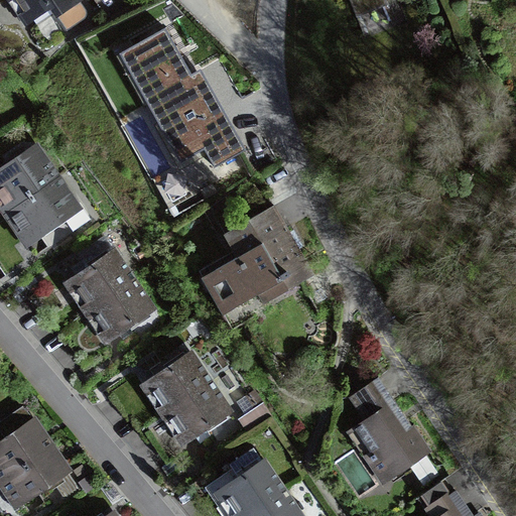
[(9,0),(24,21),(42,9),(47,17),(73,0),(9,0)]
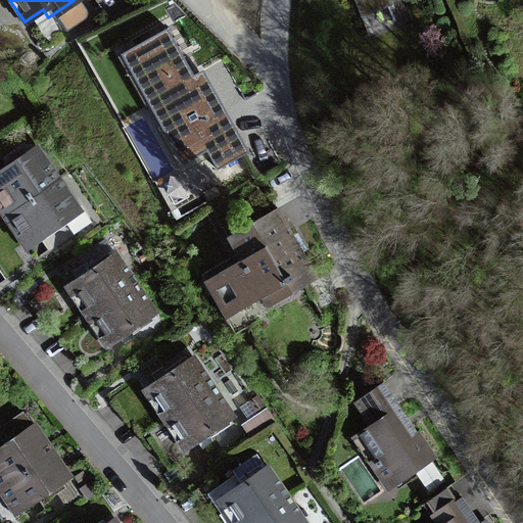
[(359,0),(371,31),(395,20),(387,0),(359,0)]
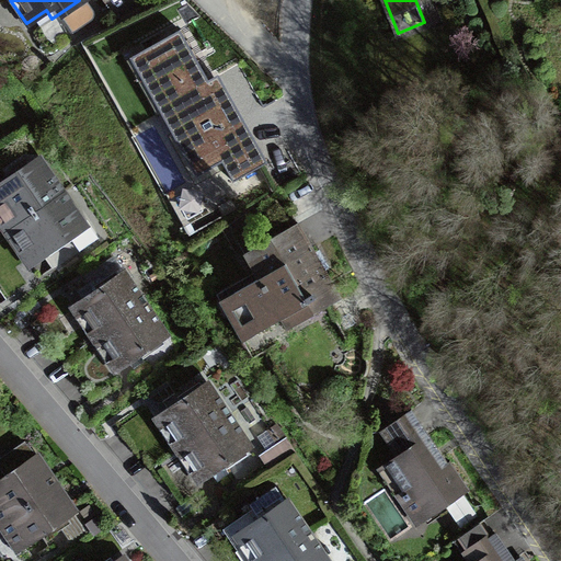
[(233,181),(264,163),(216,76),(208,80),(180,30),(133,56),(198,174),(222,161),(233,181)]
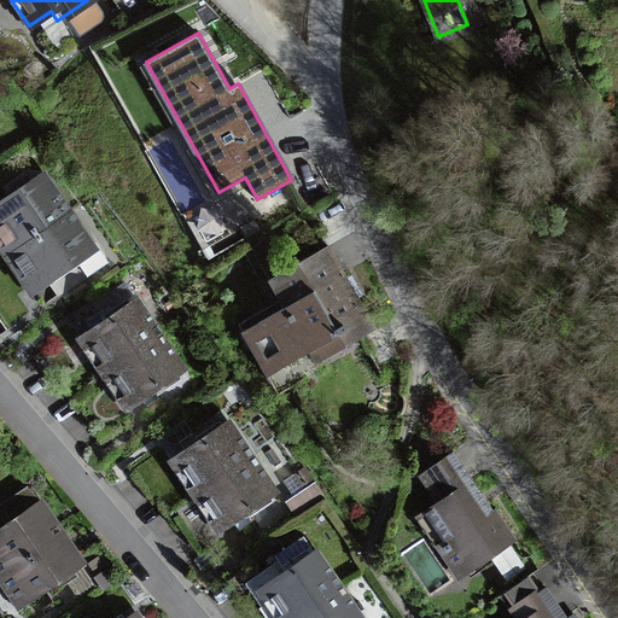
[(0,232),(12,250),(66,214),(44,180),(16,199),(3,209),(0,210),(0,232)]
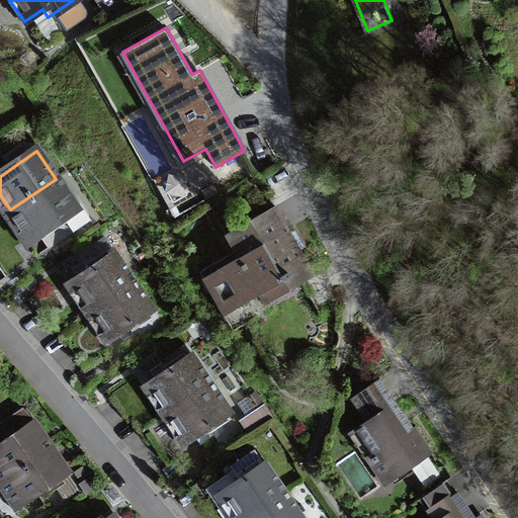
[(0,156),(0,172),(2,175),(13,167),(4,154),(0,156)]
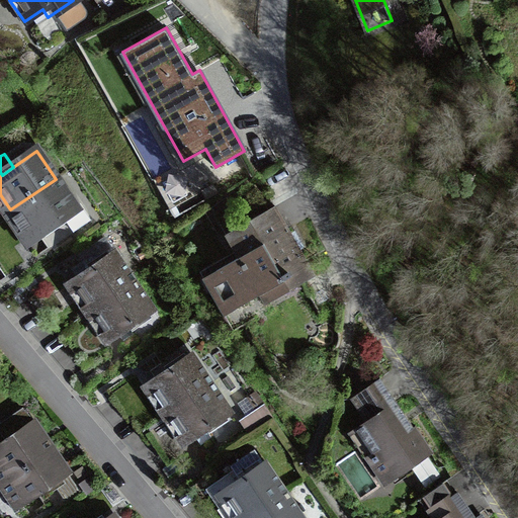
[(74,206),(56,179),(10,209),(28,238),(39,231),(51,223),(62,214),(73,232),(91,220),(80,202),(74,206)]
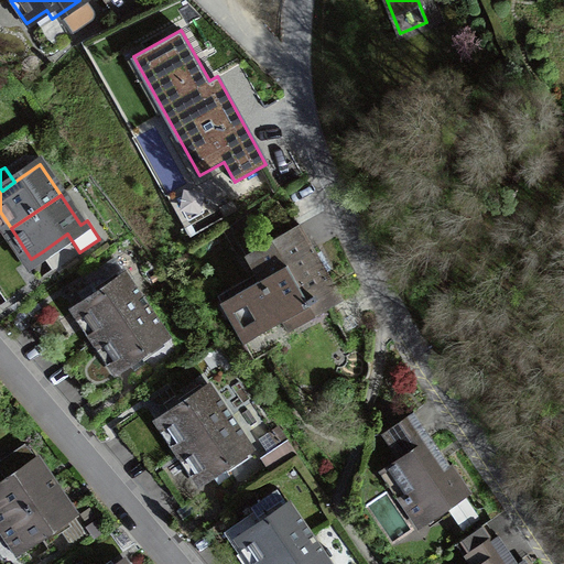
[(236,293),(259,334),(317,301),(323,312),(343,300),(300,224),(246,255),(259,280),(236,293)]
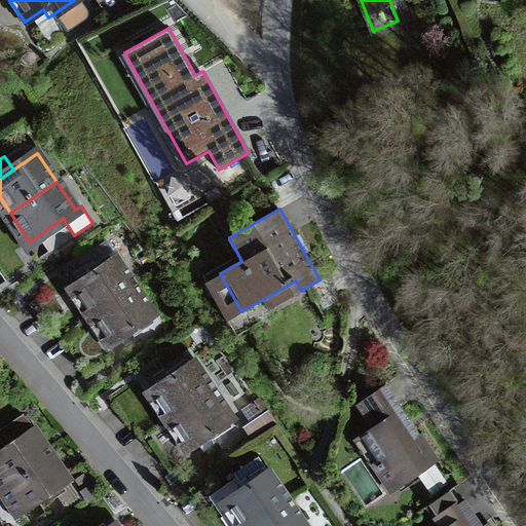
[(51,226),(40,234),(49,248),(61,239),(51,226)]
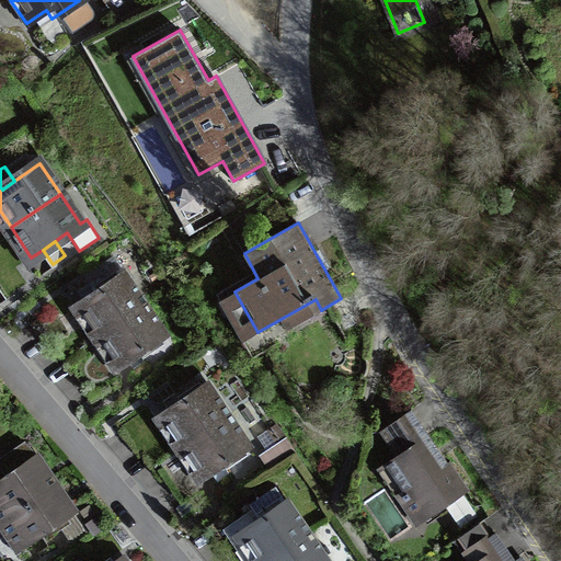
[(91,340),(144,305),(124,275),(98,292),(86,300),(72,309),(90,333),(88,335),(91,340)]
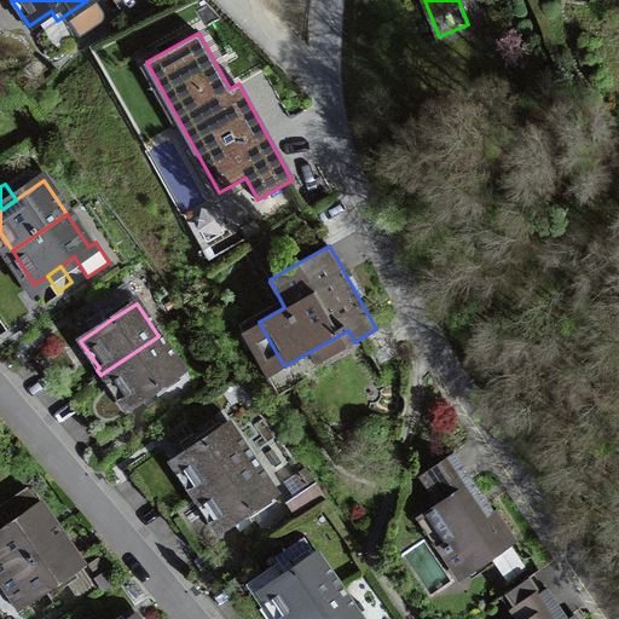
[(100,312),(88,320),(94,331),(108,322),(100,312)]
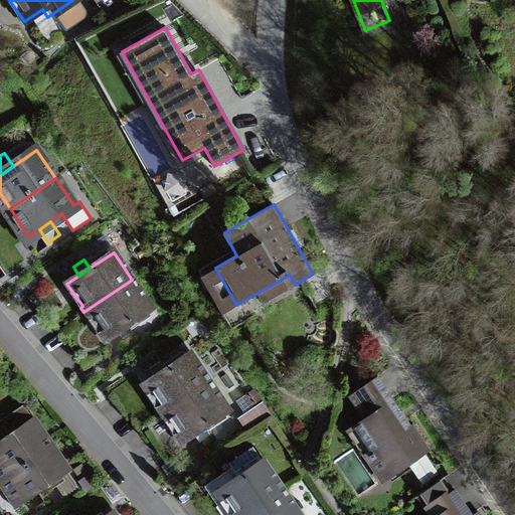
[(127,323),(150,307),(132,280),(83,312),(87,317),(89,316),(104,338),(116,330),(127,323)]
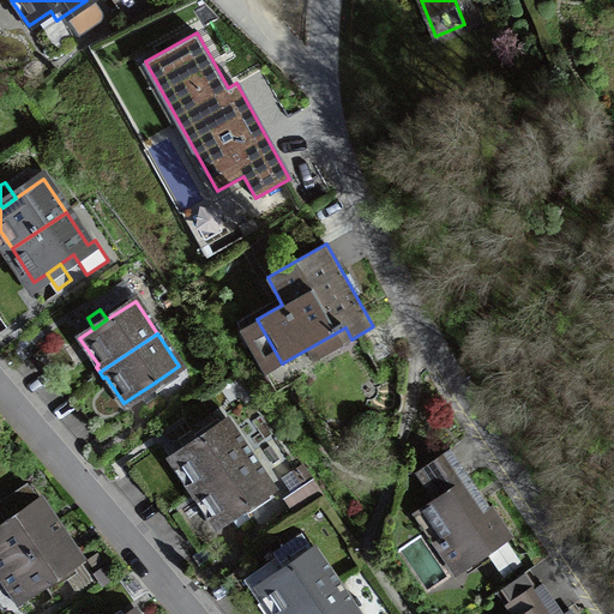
[(145,404),(158,395),(151,385),(138,393),(145,404)]
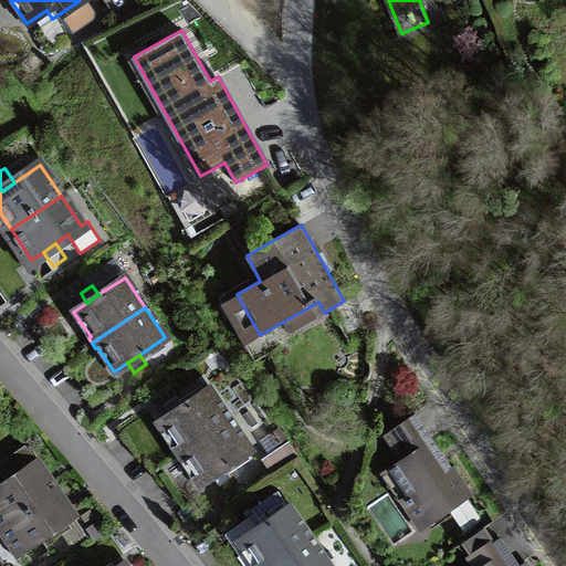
[(175,449),(173,450),(176,456),(229,419),(209,389),(157,423),(175,449)]
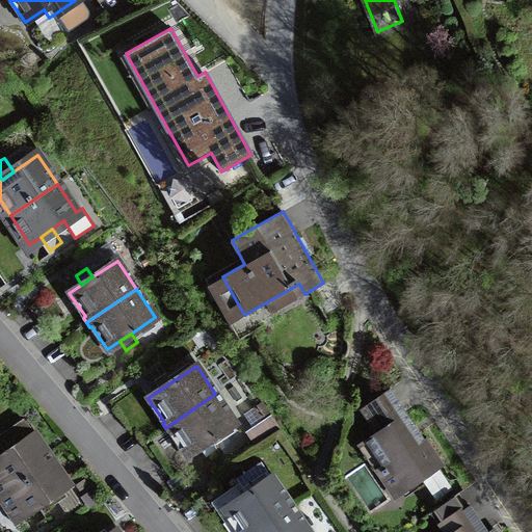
[(166,373),(155,381),(160,390),(171,382),(166,373)]
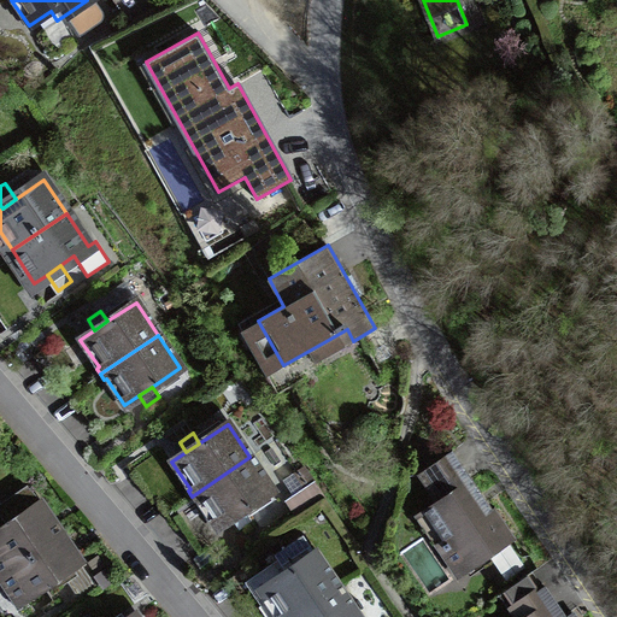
[(447,497),(425,512),(465,569),(515,536),(494,506),(486,512),(446,454),(433,464),(427,468),(447,497)]
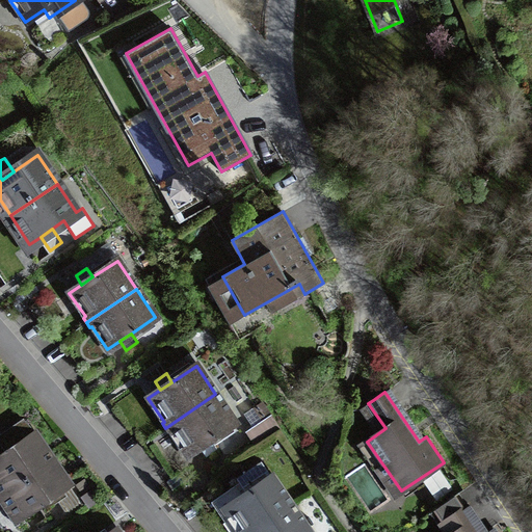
[(215,394),(165,428),(168,432),(170,431),(186,455),(200,447),(210,439),(235,423),(215,394)]
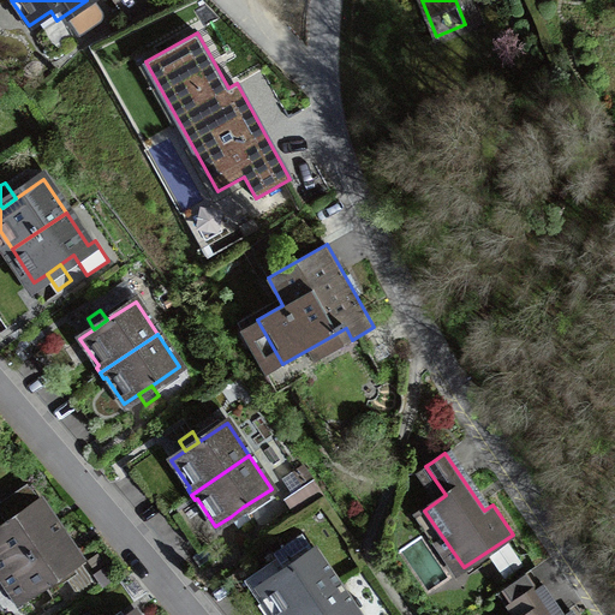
[(294,493),(286,499),(296,514),(323,496),(303,465),(284,477),(294,493)]
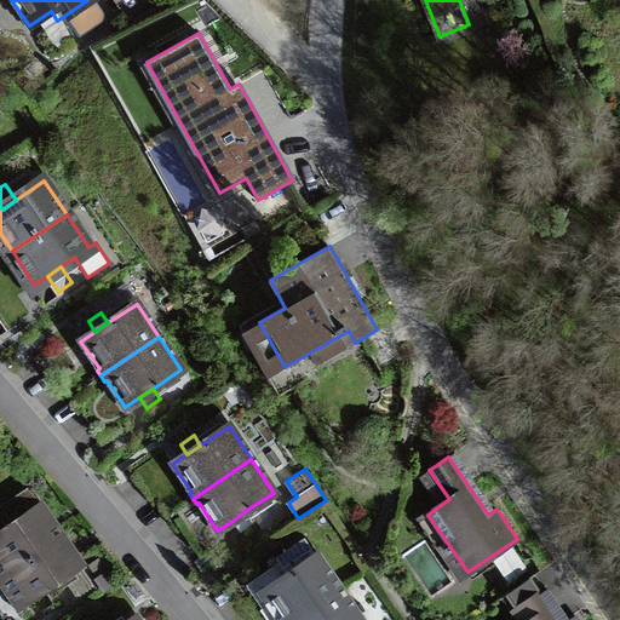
[(0,538),(0,568),(5,577),(62,538),(42,510),(27,491),(0,507),(0,512),(12,530),(0,538)]
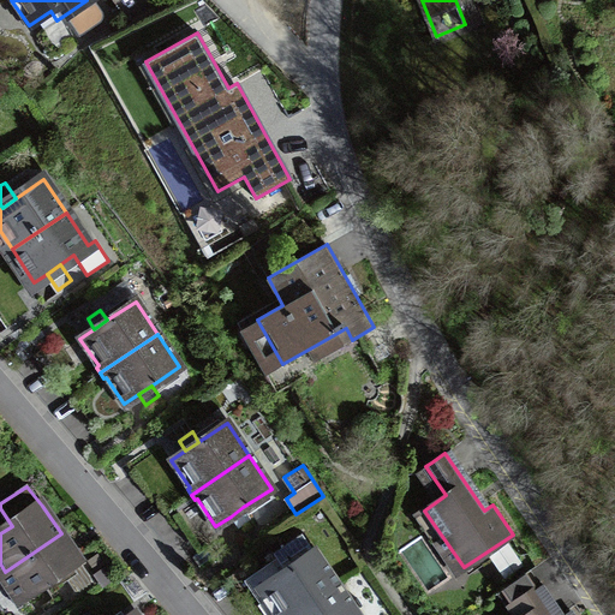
[(243,507),(231,517),(237,526),(250,518),(243,507)]
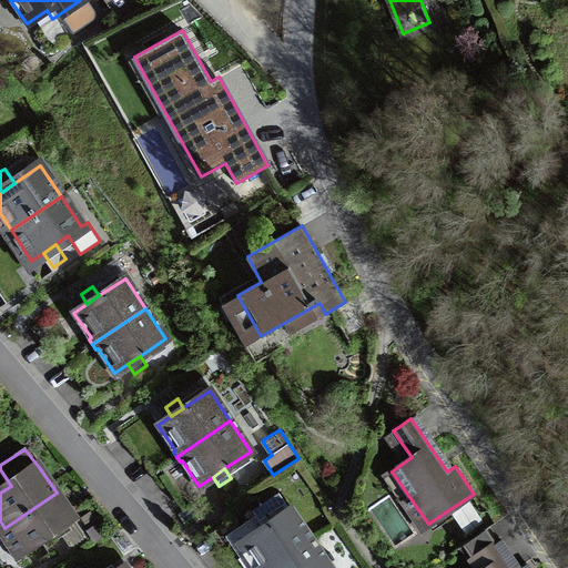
[(73,518),(57,493),(4,528),(21,553),(73,518)]
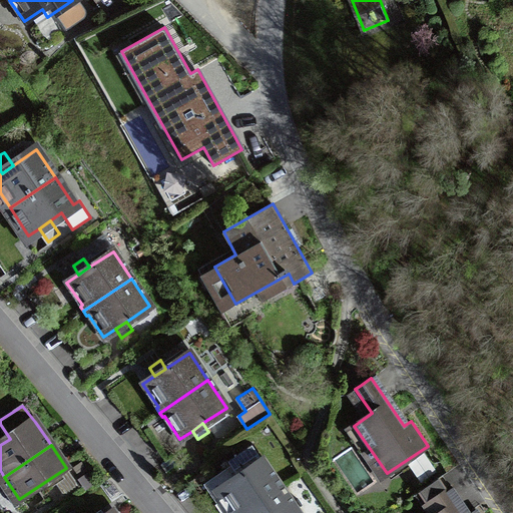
[(230,512),(241,512),(281,487),(251,445),(227,461),(237,476),(215,491),(230,512)]
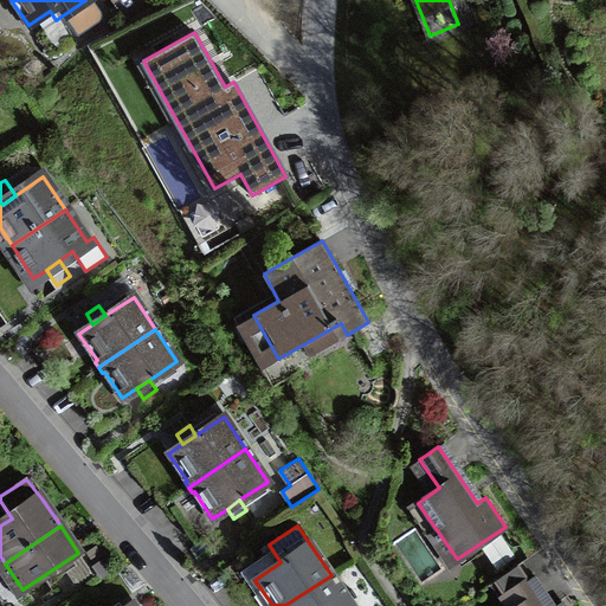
[(516,605),(546,605),(519,565),(497,579),(516,605)]
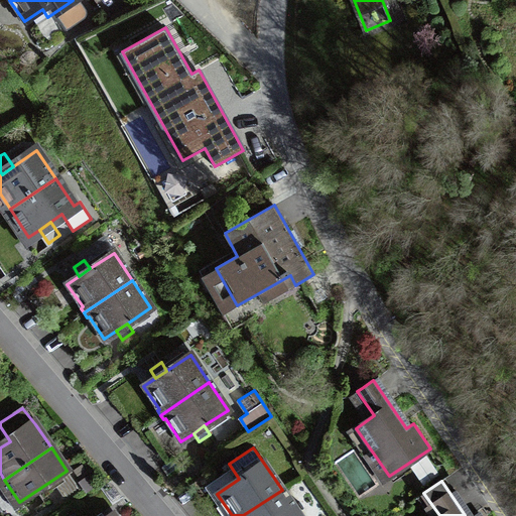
[(299,515),(282,490),(243,515),(299,515)]
